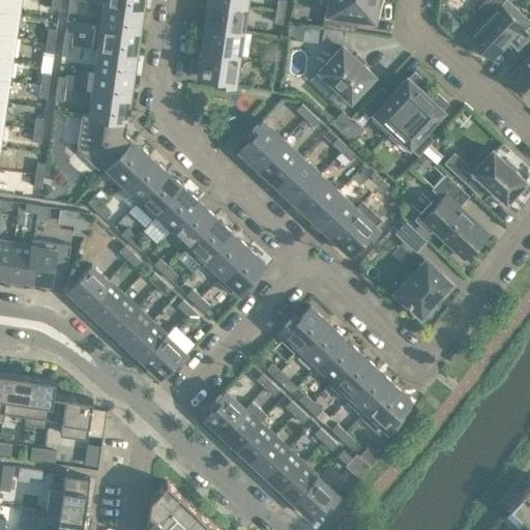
[(0,0),(0,9),(17,12),(18,0),(0,0)]
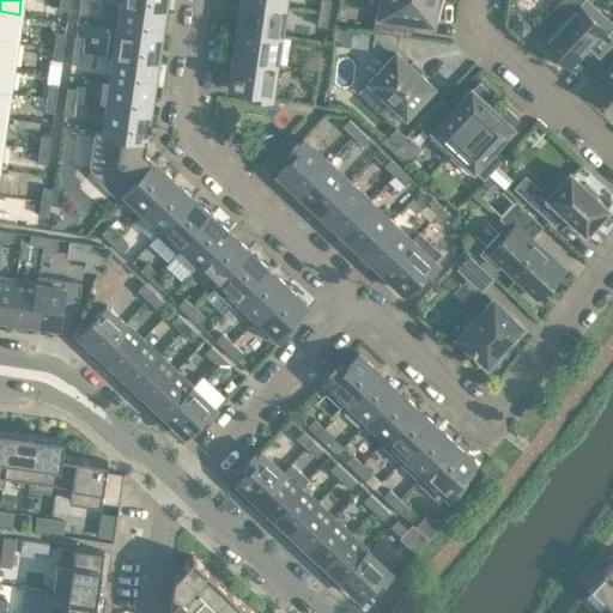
[(89,0),(79,0),(78,12),(87,13),(89,0)]
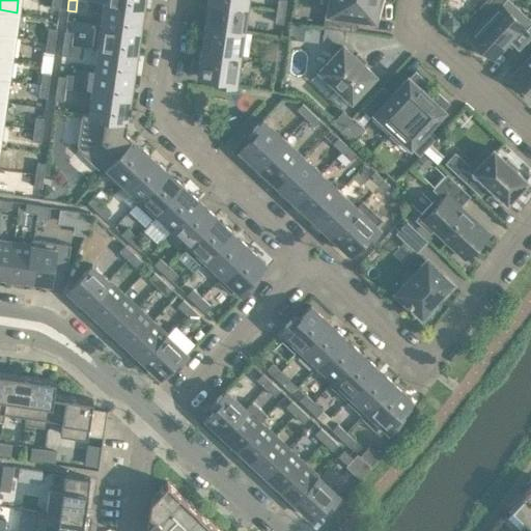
[(104,0),(104,3),(142,8),(143,0),(104,0)]
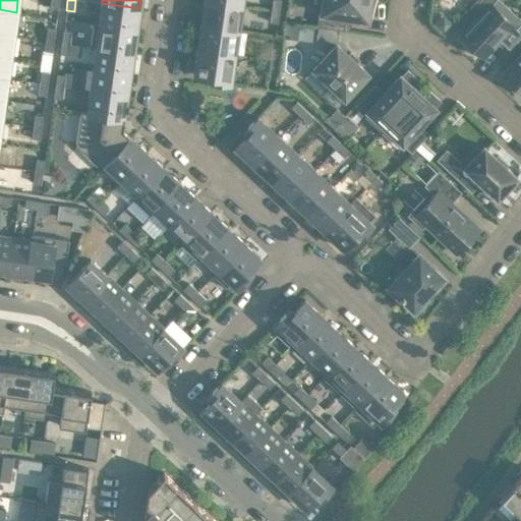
[(205,0),(200,24),(238,30),(241,5),(205,0)]
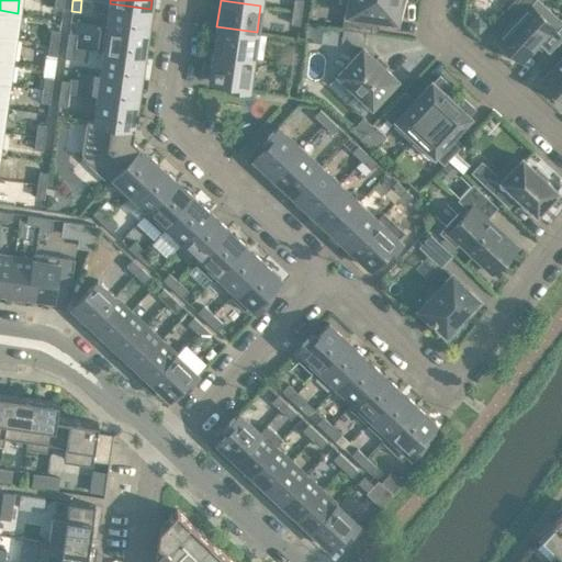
[(293,0),(292,11),(301,12),(302,0),(293,0)]
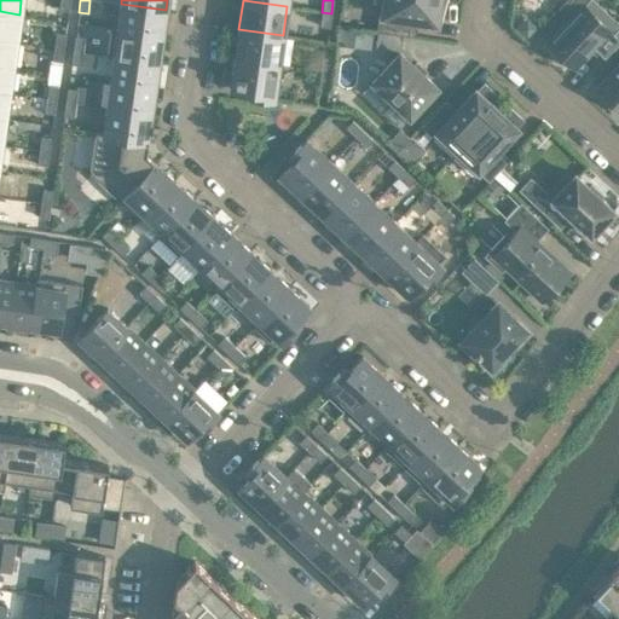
[(383,0),(382,15),(379,13),(376,32),(377,32),(401,35),(409,36),(409,34),(408,34),(410,18),(439,23),(445,0),(383,0)]
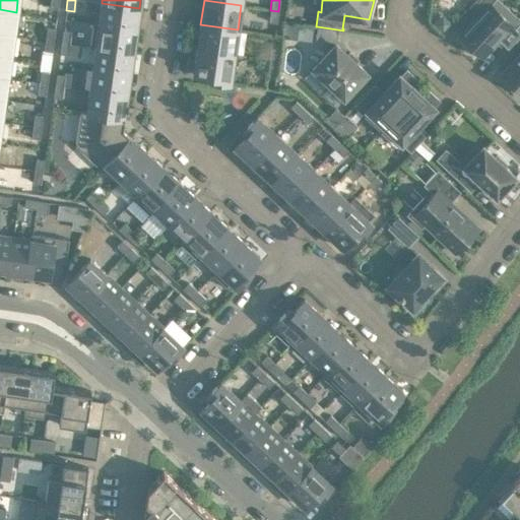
[(458,35),(482,57),(513,24),(490,3),(493,0),(474,0),(468,6),(477,15),(458,35)]
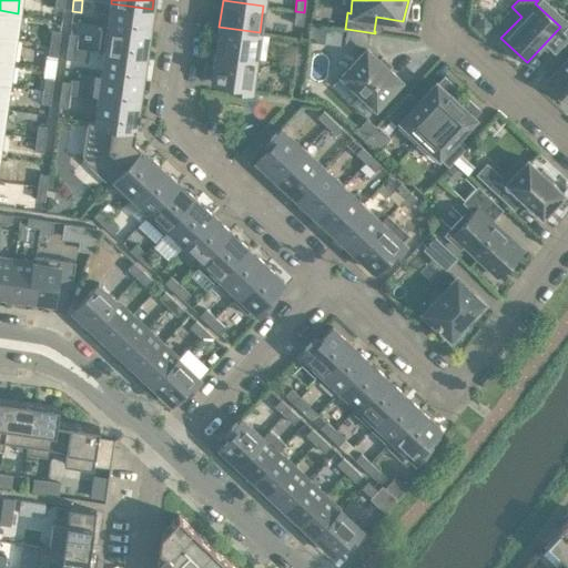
[(101,26),(101,27),(149,33),(152,9),(111,3),(108,26),(101,26)]
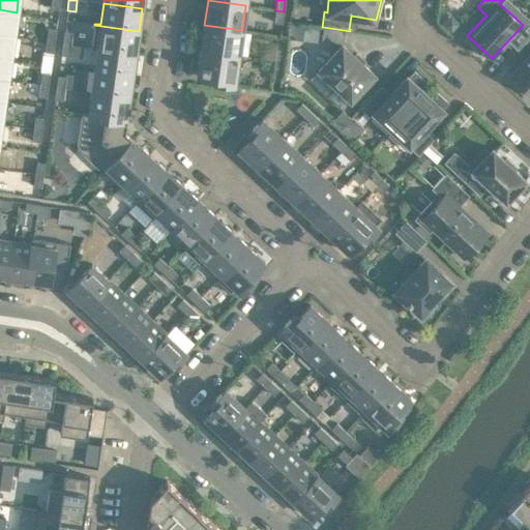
[(0,9),(0,32),(13,34),(17,12),(0,9)]
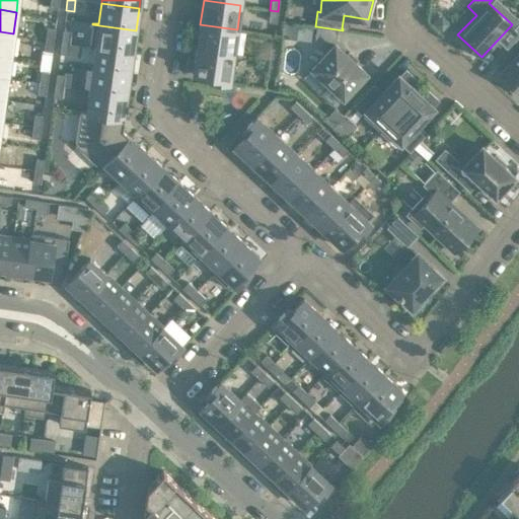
[(278,11),(270,10),(268,21),(276,22),(278,11)]
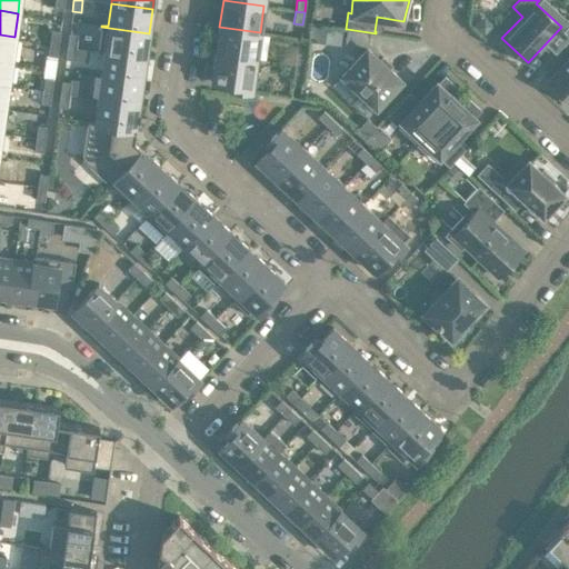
[(482,17),(473,27),(483,36),(492,26),(482,17)]
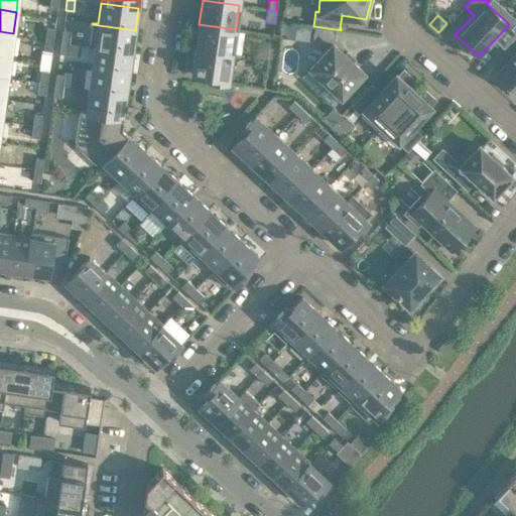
[(92,24),(89,45),(132,51),(135,30),(92,24)]
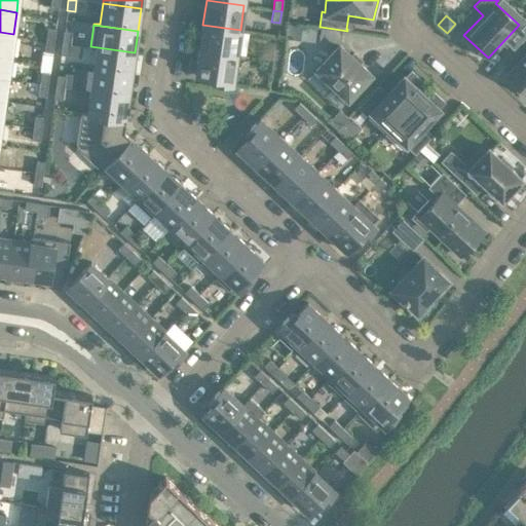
[(202,25),(199,49),(237,54),(240,30),(202,25)]
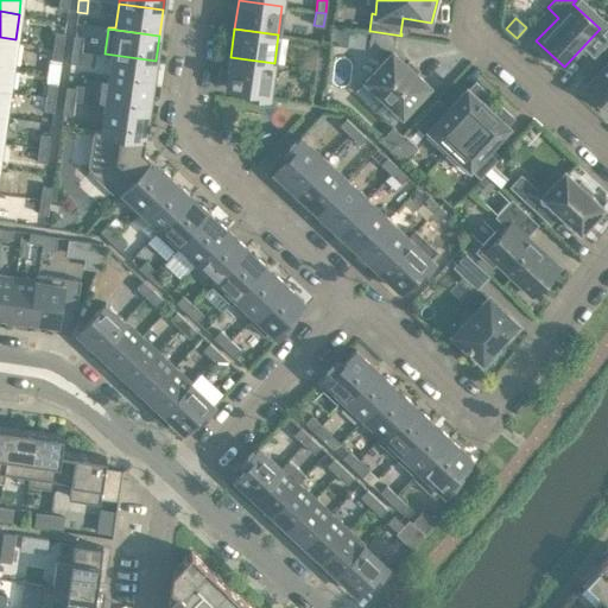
[(371,31),(368,45),(392,49),(394,35),(371,31)]
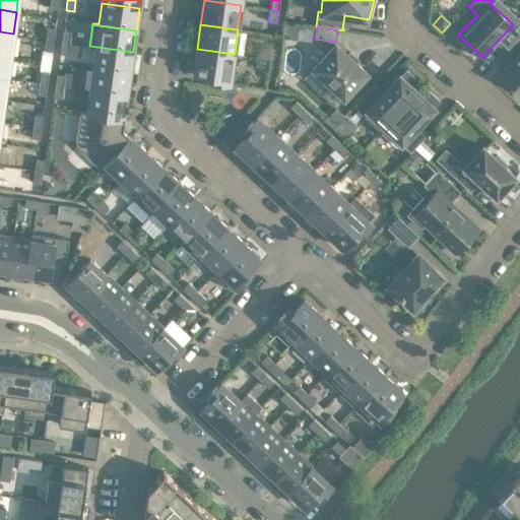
[(47,27),(45,39),(53,40),(55,28),(47,27)]
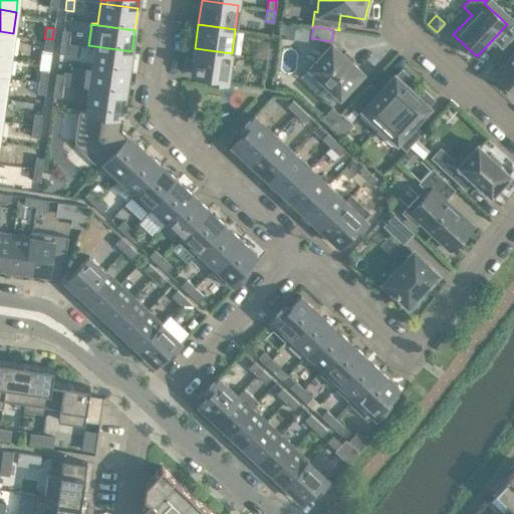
[(62,29),(60,41),(68,42),(70,31),(62,29)]
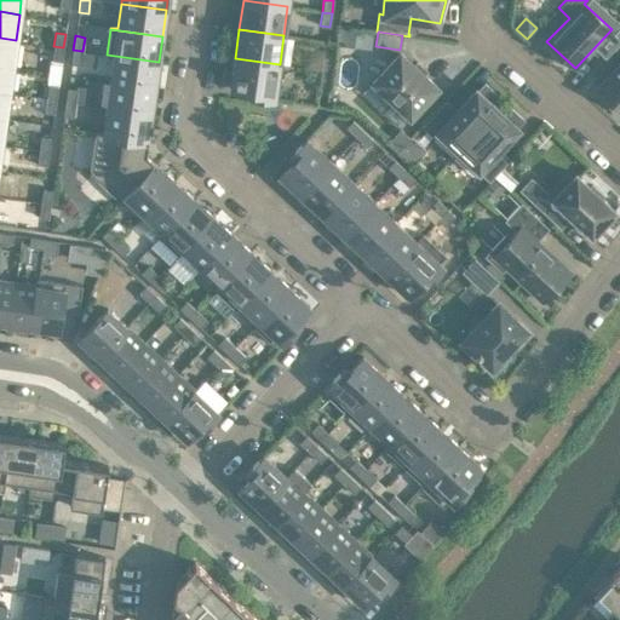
[(0,38),(0,64),(12,67),(16,40),(0,38)]
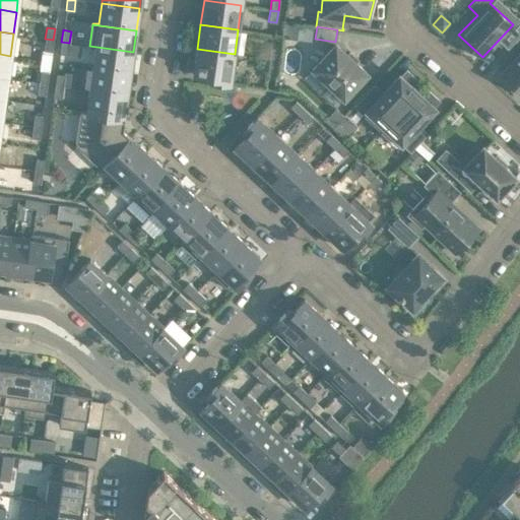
[(519,35),(515,41),(519,45),(519,52),(501,74),(519,91),(519,35)]
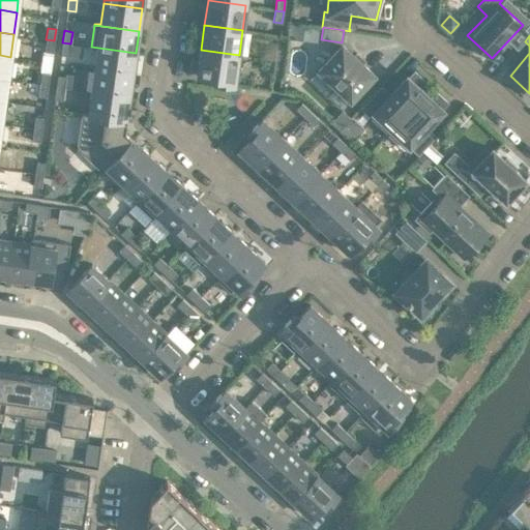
[(54,40),(46,39),(45,52),(53,53),(54,40)]
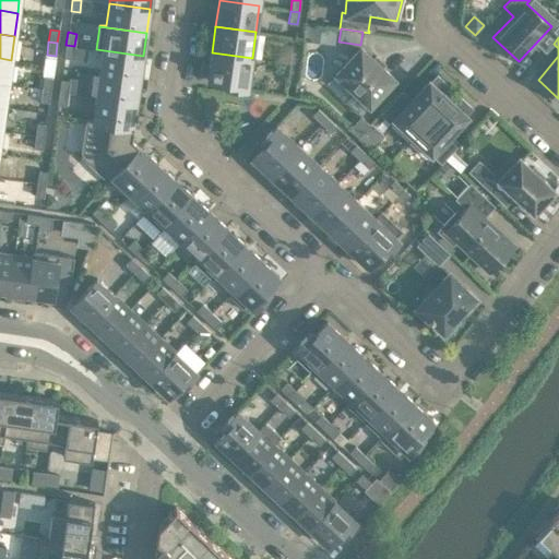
[(74,46),(66,45),(63,57),(72,59),(74,46)]
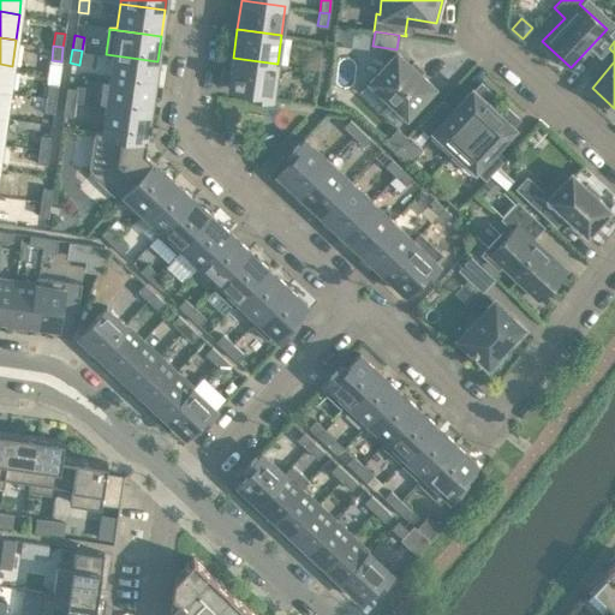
[(434,87),(396,51),(369,81),(406,115),(434,87)]
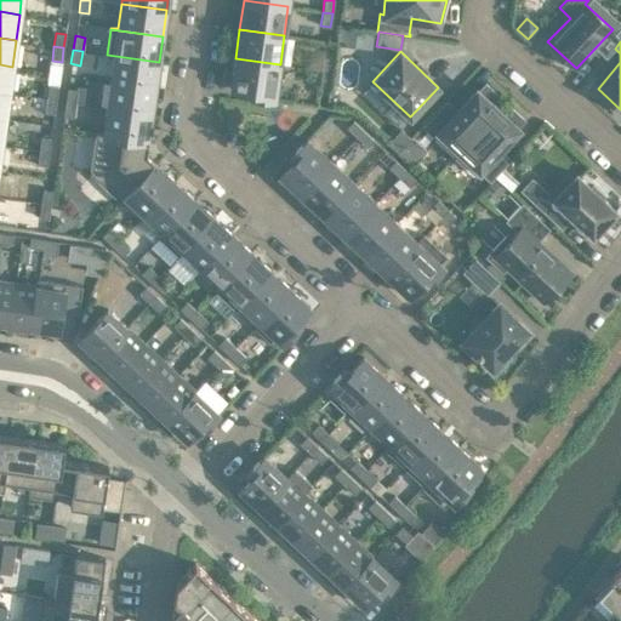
[(114,57),(110,81),(155,89),(159,62),(107,55),(107,56),(114,57)]
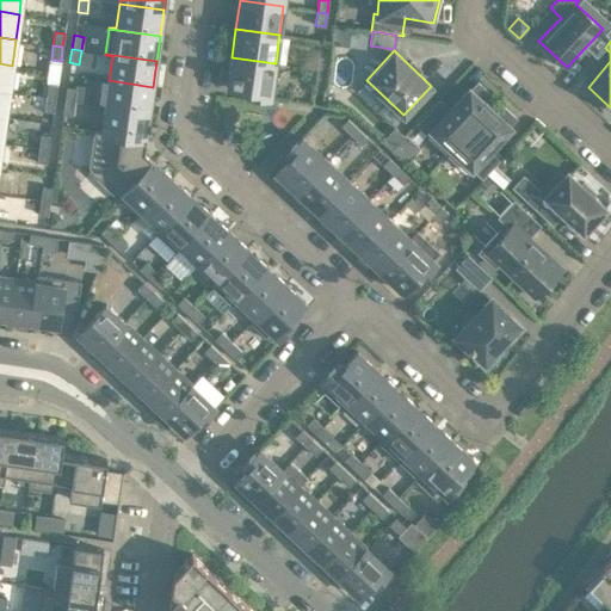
[(319,56),(316,69),(326,71),(327,57),(319,56)]
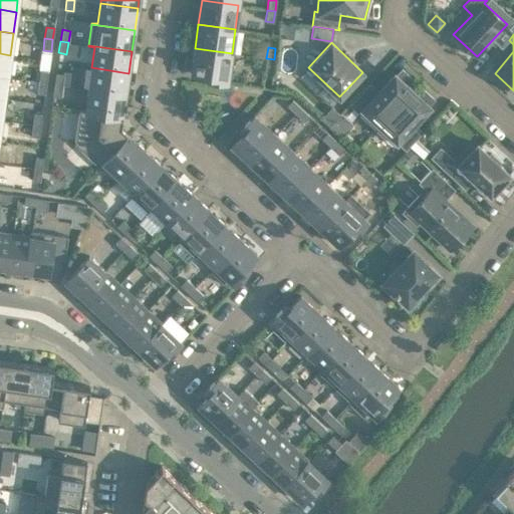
[(232,53),(195,48),(191,72),(208,75),(207,79),(227,82),(232,53)]
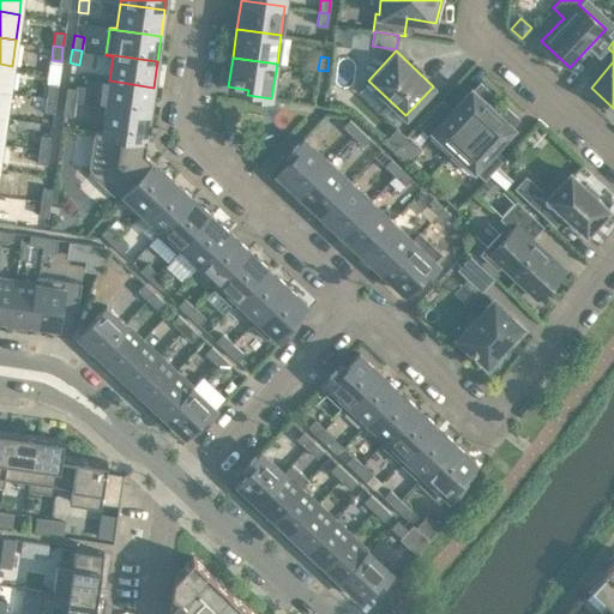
[(0,64),(0,90),(7,91),(12,66),(0,64)]
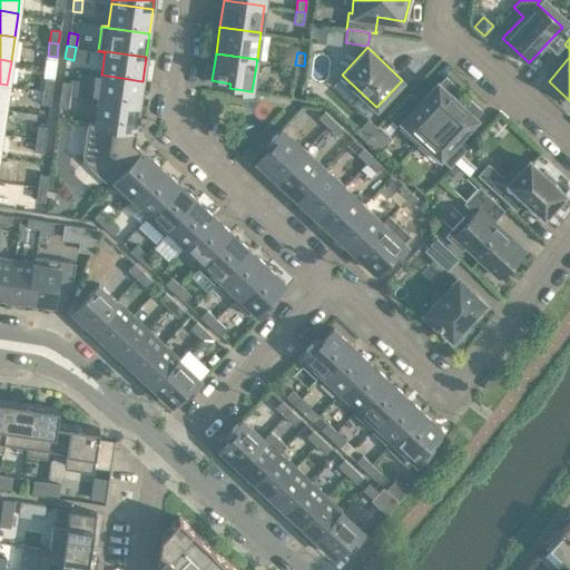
[(304,66),(295,65),(293,78),(302,79),(304,66)]
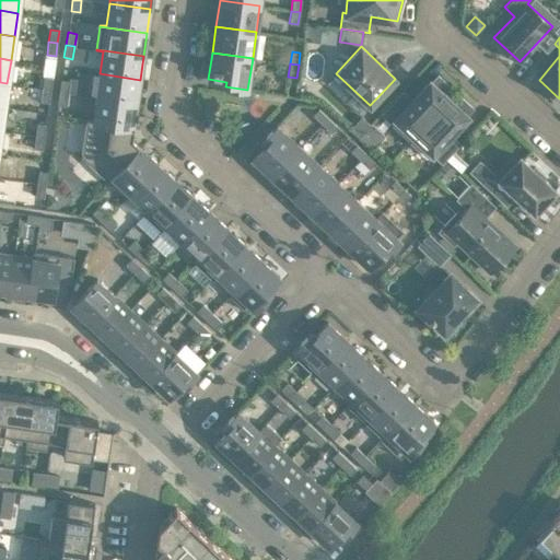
[(100,73),(96,97),(137,103),(140,80),(100,73)]
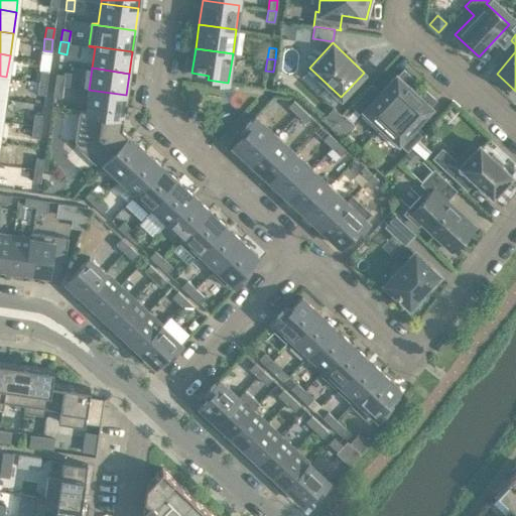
[(40,70),(38,82),(46,83),(48,71),(40,70)]
